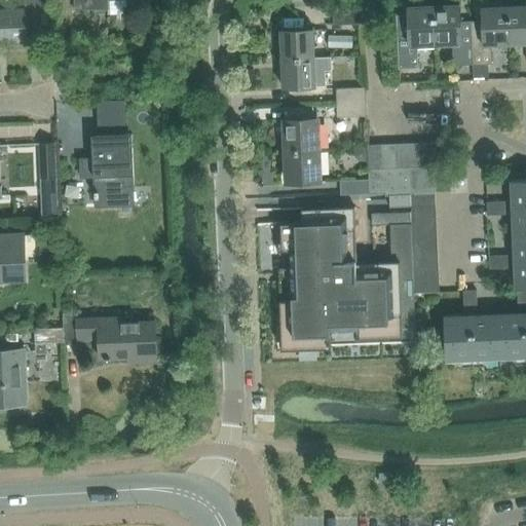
[(24,0),(25,8),(26,8),(26,11),(29,11),(49,10),(48,0),(24,0)]
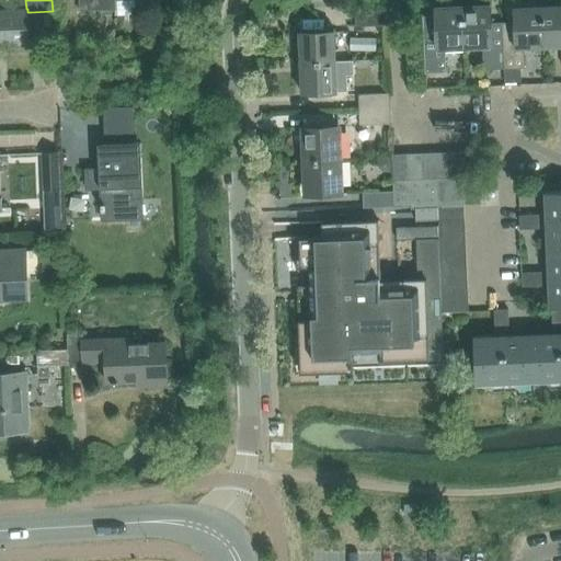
[(79,0),(80,10),(115,9),(115,14),(151,13),(150,0),(79,0)]
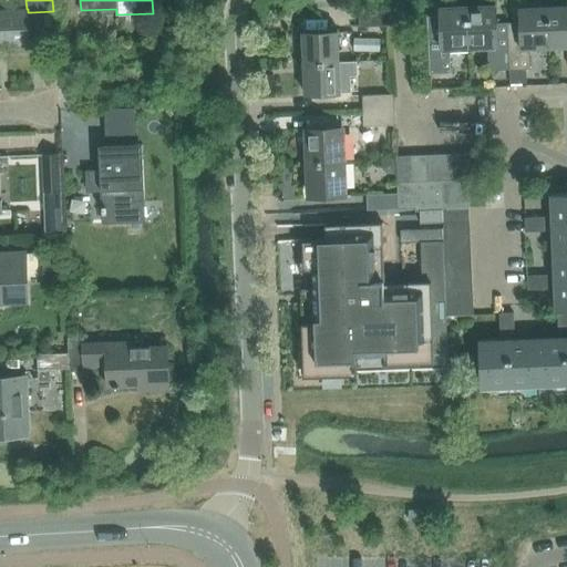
[(488,71),(509,70),(508,35),(496,37),(495,6),(466,7),(468,49),(487,48),(488,71)]
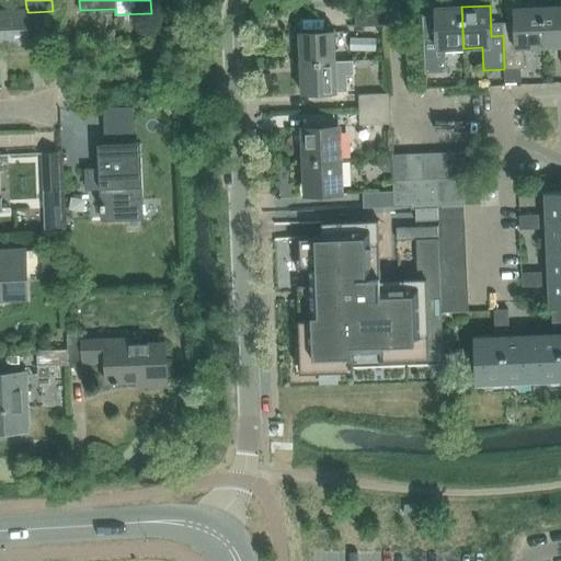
[(560,6),(540,7),(542,49),(560,48),(560,50),(560,6)]
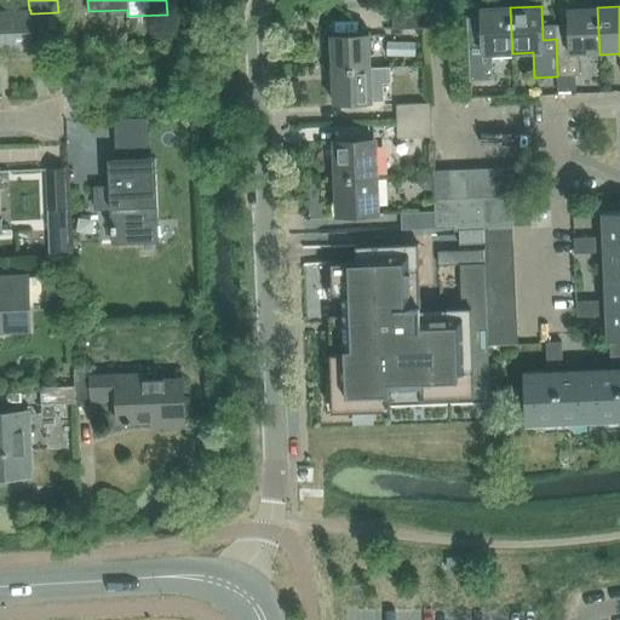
[(492,53),(512,53),(510,7),(480,9),(481,18),(466,19),(469,80),(493,79),(492,53)]
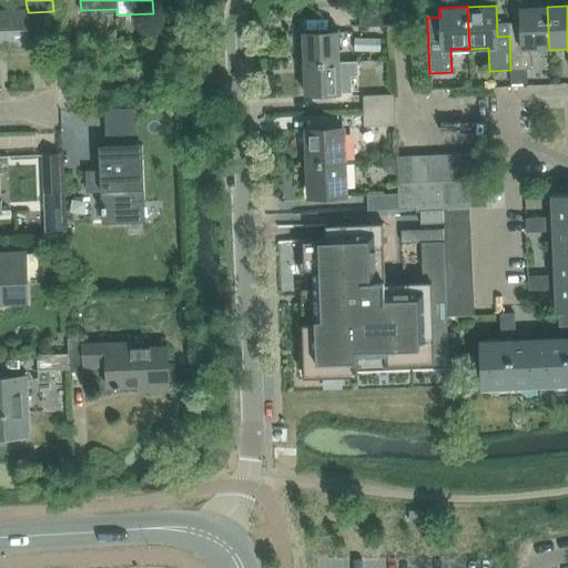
[(509,36),(510,70),(510,83),(527,83),(527,70),(531,70),(530,50),(549,50),(547,7),(519,9),(520,36),(509,36)]
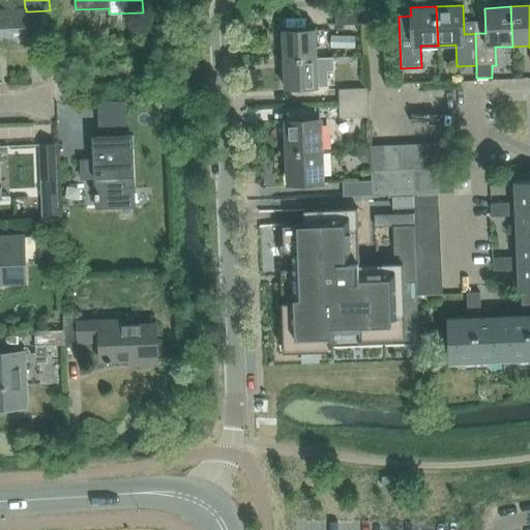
[(26,8),(25,8),(25,10),(0,10),(0,42),(30,41),(29,11),(26,11),(26,8)]
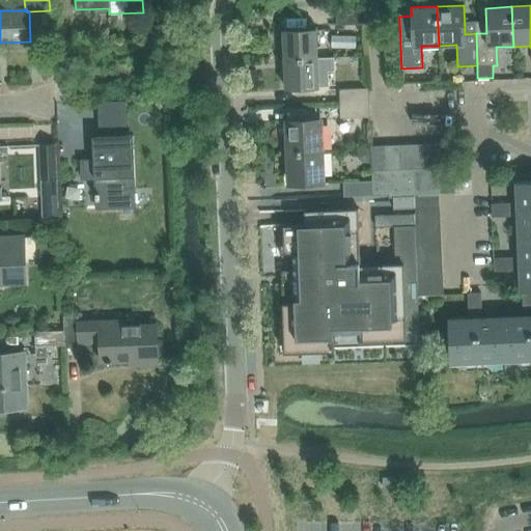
[(365,24),(364,9),(335,11),(336,26),(365,24)]
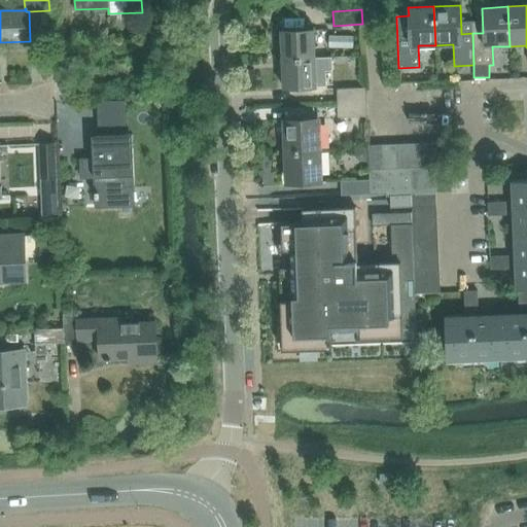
[(280,31),(281,60),(315,58),(314,30),(280,31)]
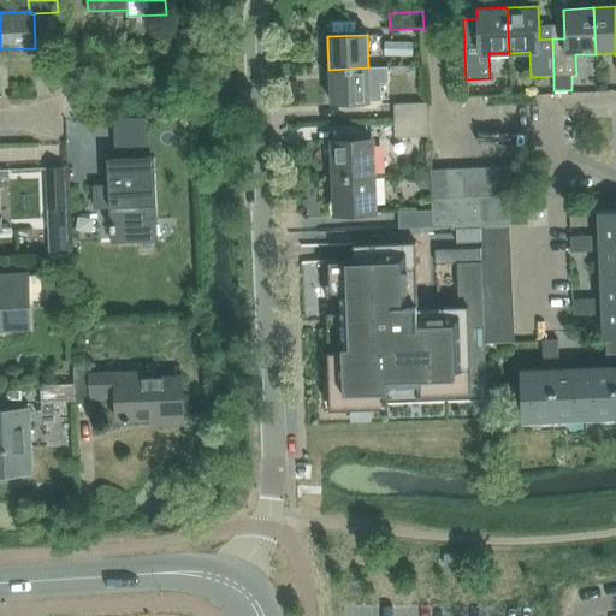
[(375,67),(368,67),(329,70),(331,102),(371,101),(369,83),(377,83),(375,67)]
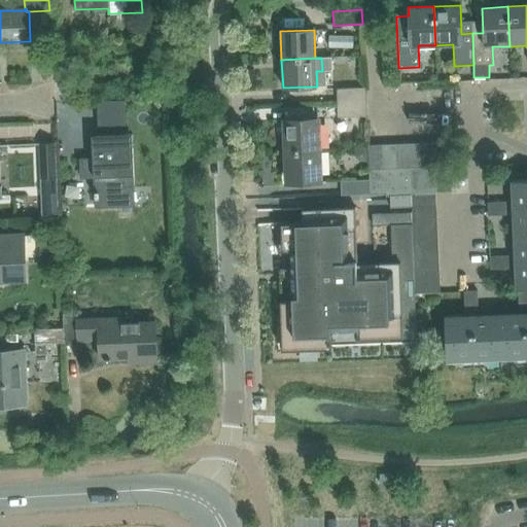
[(84,67),(80,70),(80,75),(83,78),(89,79),(92,76),(93,71),(90,67),(84,67)]
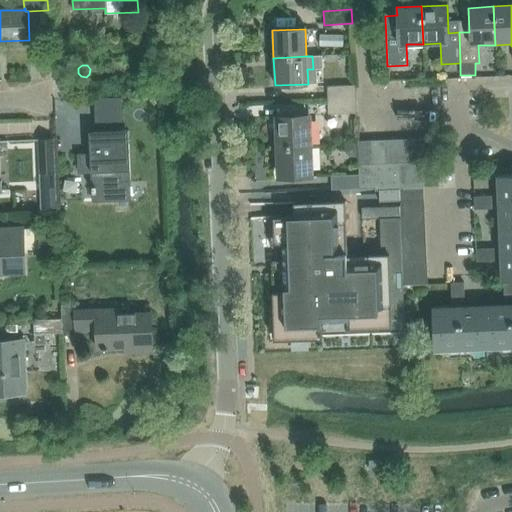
[(326,86),(327,100),(355,99),(355,85),(326,86)]
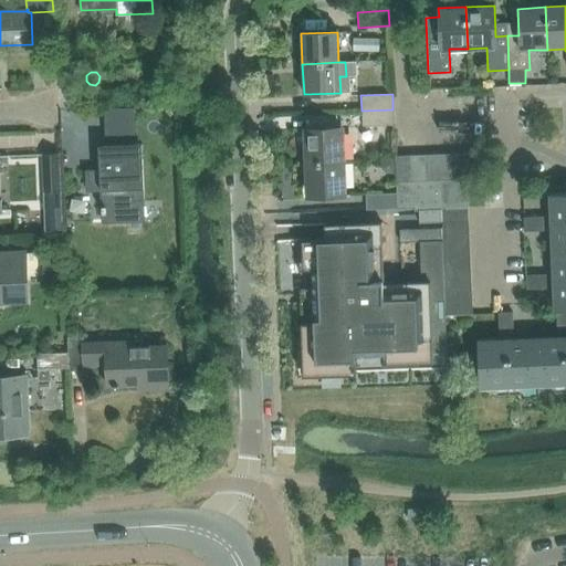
[(392,109),(362,111),(363,126),(394,125),(392,109)]
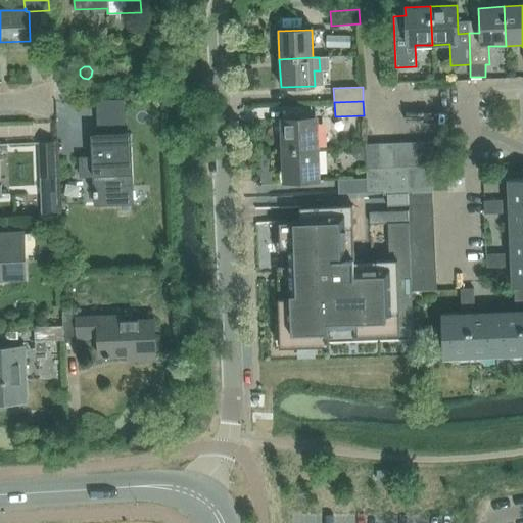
[(282,120),(283,150),(319,149),(318,119),(282,120)]
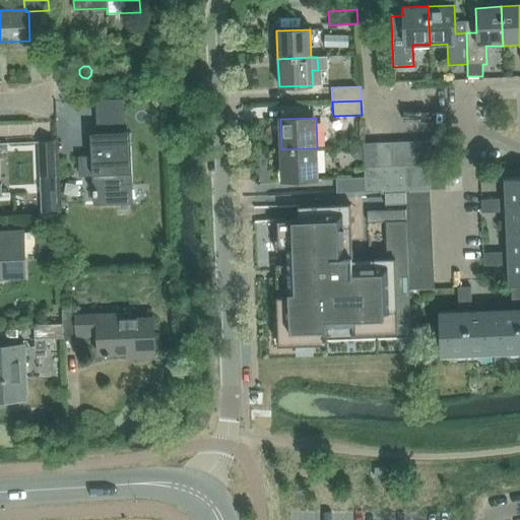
[(79,175),(91,174),(93,205),(133,204),(130,132),(95,134),(96,156),(79,157),(79,175)]
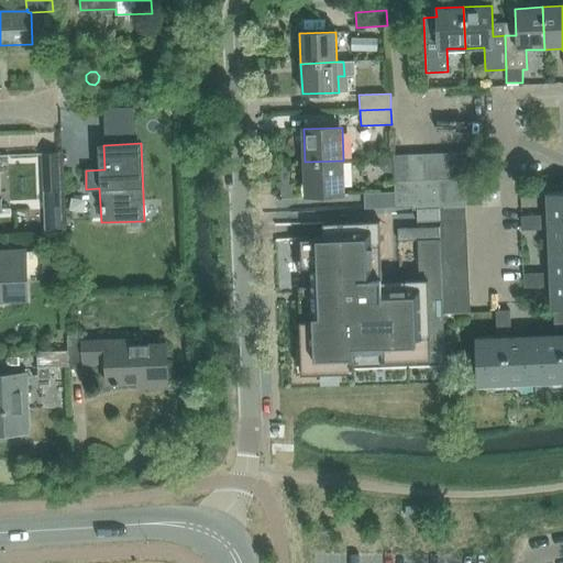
[(478,152),(448,153),(449,180),(463,179),(479,178),(478,152)]
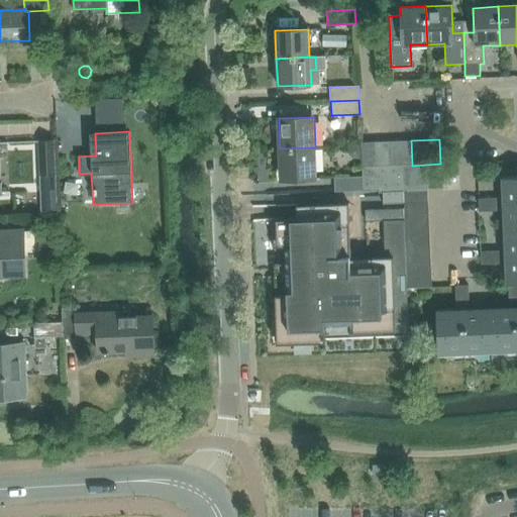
[(39,141),(40,176),(56,176),(54,140),(39,141)]
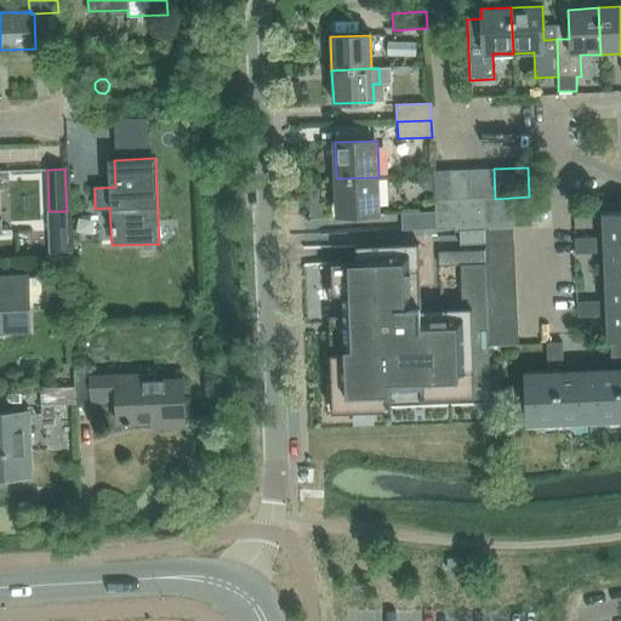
[(494,169),(479,170),(480,199),(495,199),(494,169)]
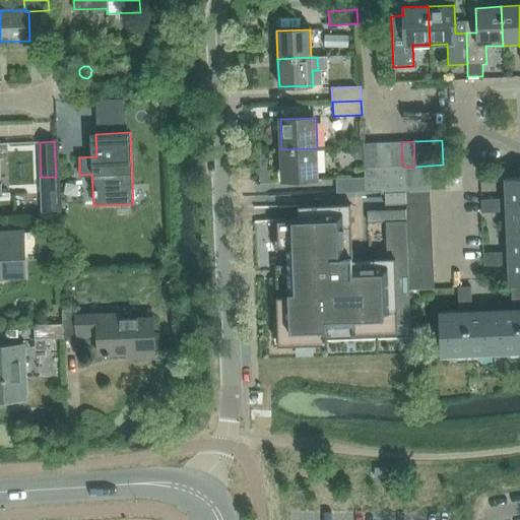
[(388,142),(376,143),(378,169),(390,168),(388,142)]
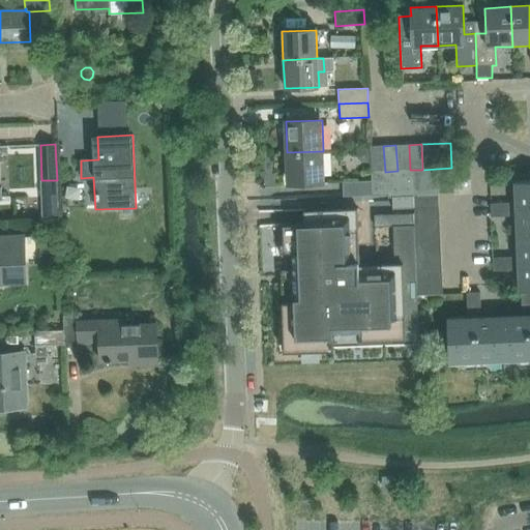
[(409,145),(395,145),(398,171),(410,170),(409,145)]
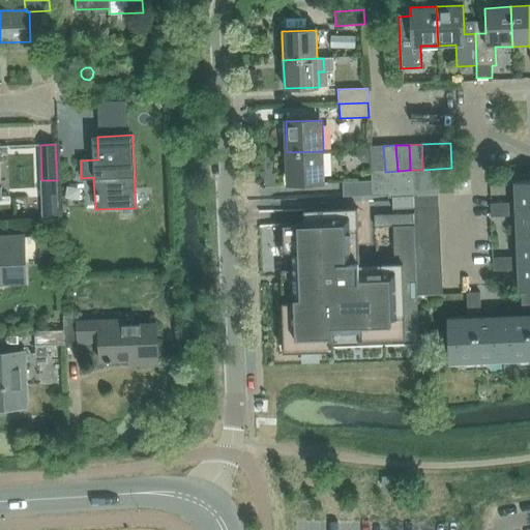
[(383,146),(370,146),(371,172),(385,172),(383,146)]
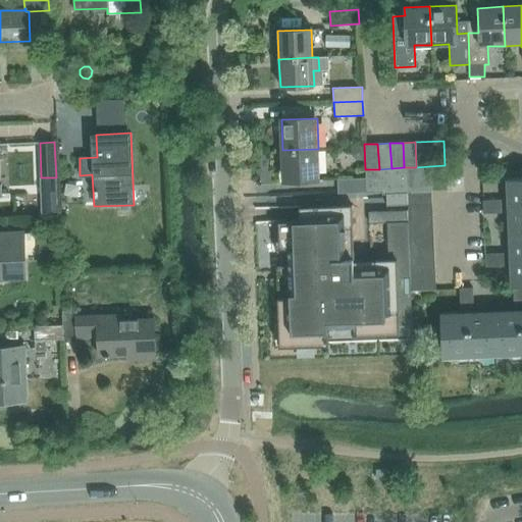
[(363,148),(352,149),(353,156),(357,160),(364,159),(363,148)]
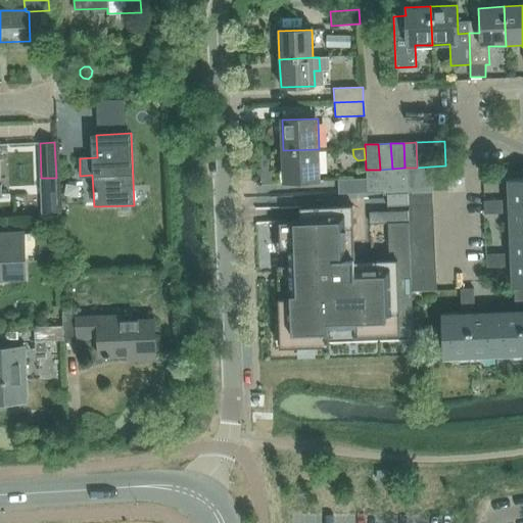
[(319,149),(283,150),(285,181),(321,180),(319,149)]
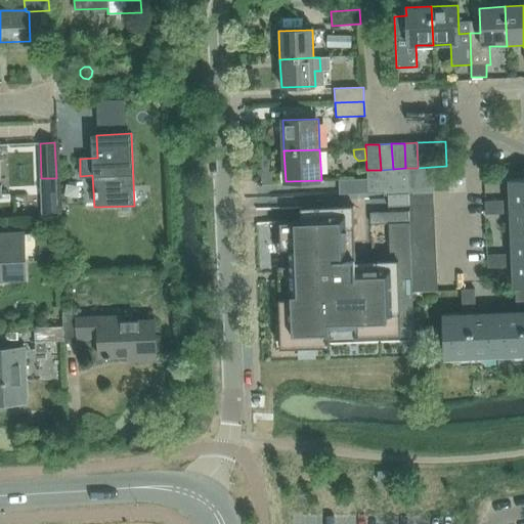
[(446,166),(431,167),(432,191),(433,191),(445,190),(447,190),(447,181),(446,180),(446,166)]
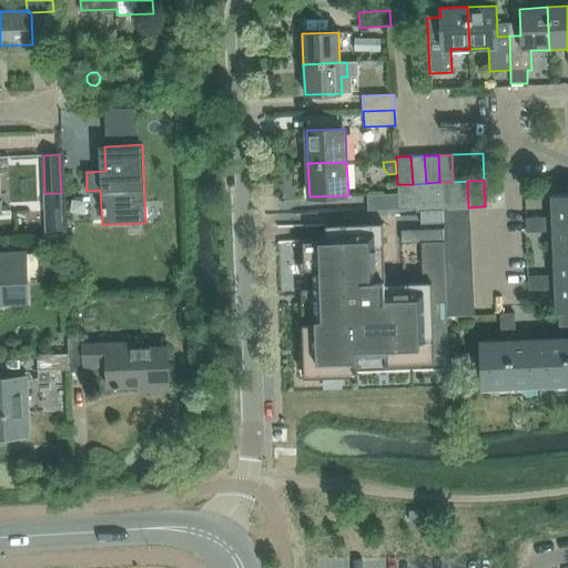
[(413,184),(397,184),(398,194),(398,210),(415,210),(415,212),(419,212),(419,211),(443,210),(469,210),(469,208),(468,208),(467,181),(453,182),(439,182),(426,183),(413,184)]
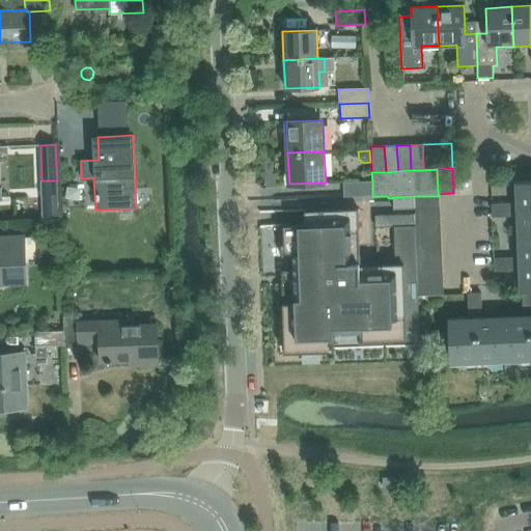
[(372,182),(343,184),(343,197),(372,196),(372,182)]
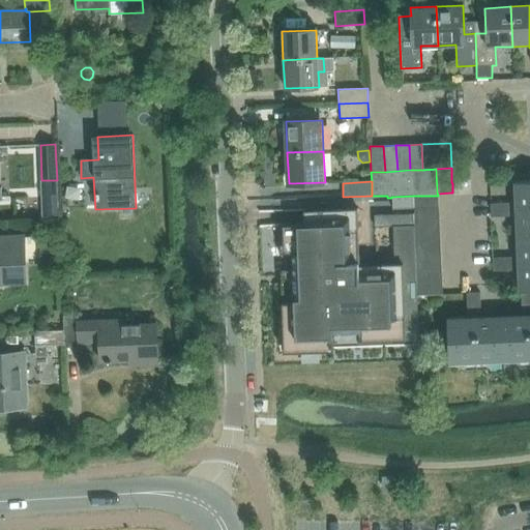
[(521,291),(529,290),(529,181),(514,182),(516,203),(490,204),(491,217),(516,216),(518,257),(493,258),(493,271),(518,270),(519,291),(521,291)]
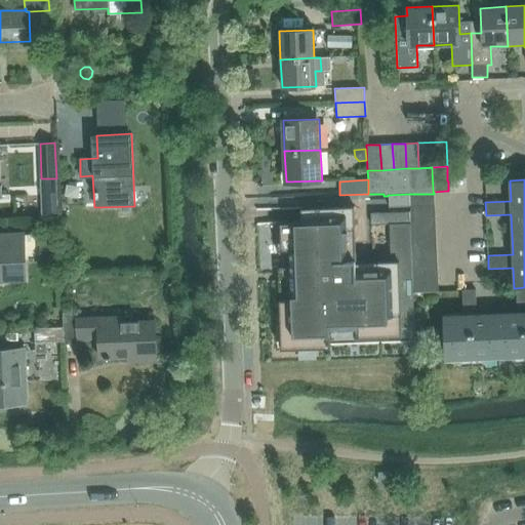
[(276,223),(276,225),(277,252),(278,299),(279,318),(280,335),(280,350),(296,349),(318,348),(329,348),(329,347),(414,344),(413,327),(412,293),(412,281),(411,269),(411,255),(410,243),(410,231),(410,218),(409,211),(409,206),(409,205),(409,199),(409,194),(388,195),(388,196),(388,200),(300,203),(300,208),(300,221),(276,223)]
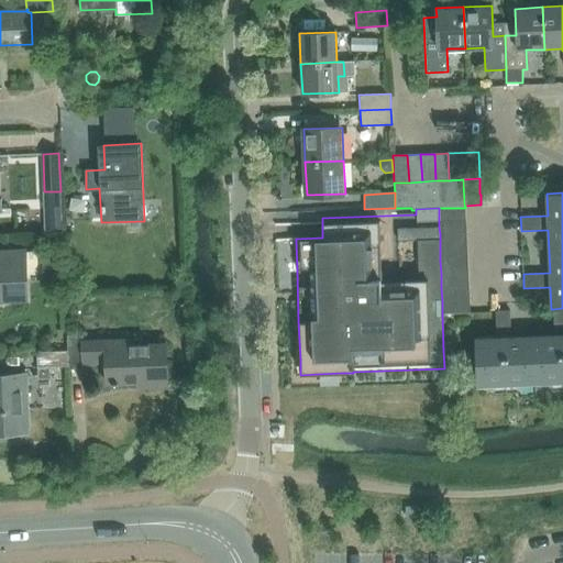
[(465,208),(439,208),(439,213),(439,220),(466,220),(466,213),(465,208)]
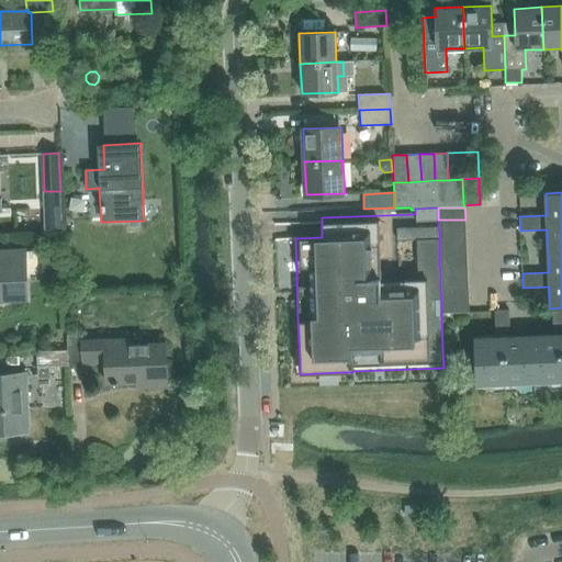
[(62,227),(60,209),(45,210),(46,228),(62,227)]
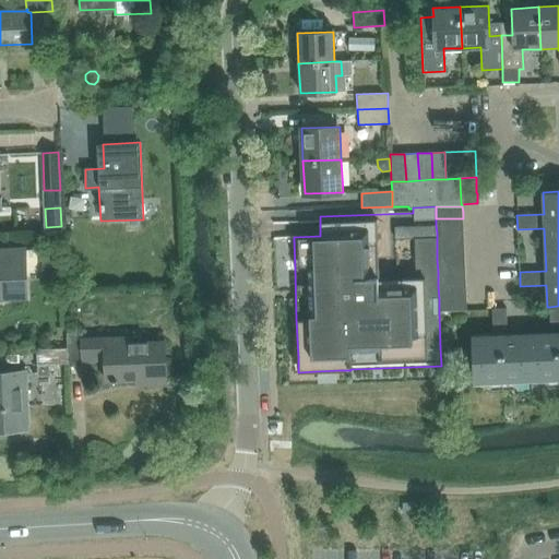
[(463,218),(436,218),(436,219),(436,225),(437,233),(463,232),(463,225),(463,218)]
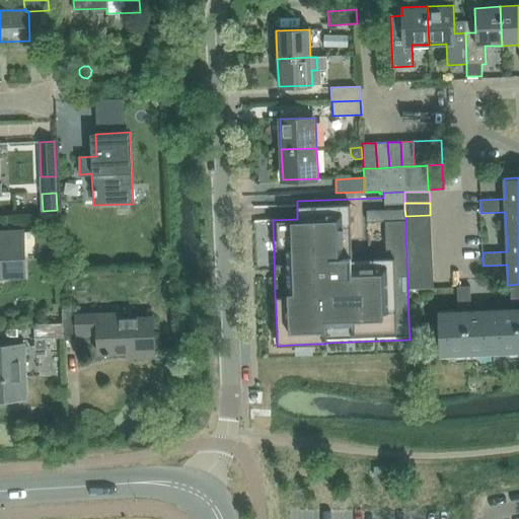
[(430,215),(405,216),(405,228),(431,227),(430,220),(430,215)]
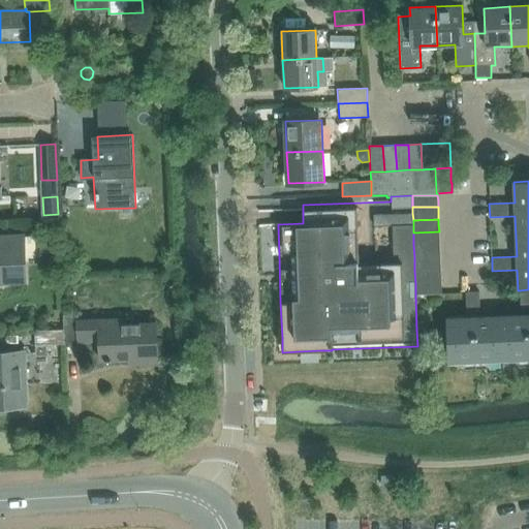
[(439,231),(413,232),(413,245),(439,244),(439,237),(439,231)]
